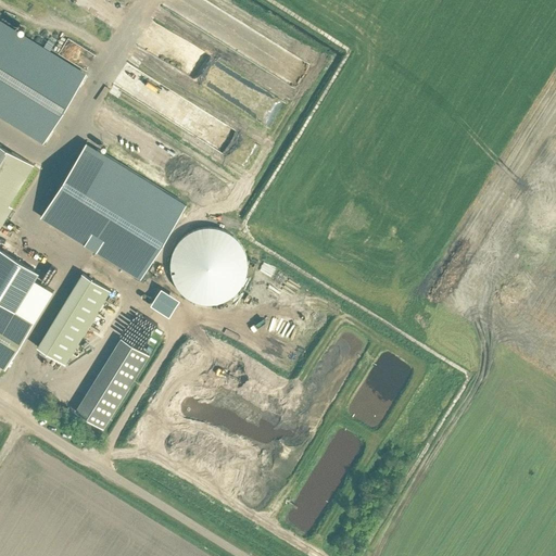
[(0,25),(0,115),(42,141),(83,74),(0,25)]
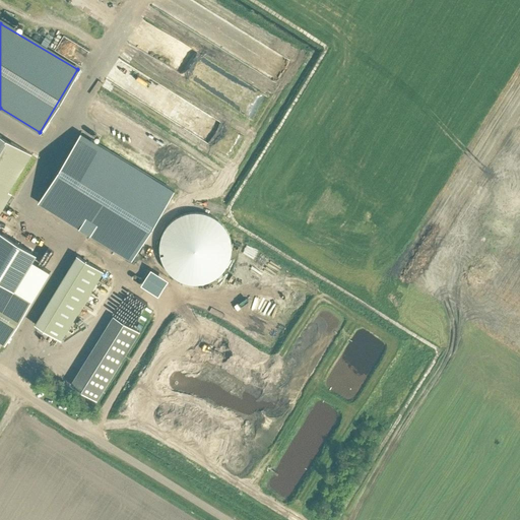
[(47,184),(36,203),(39,205),(132,260),(174,190),(77,133),(77,132),(69,146),(56,168),(55,170),(47,184)]
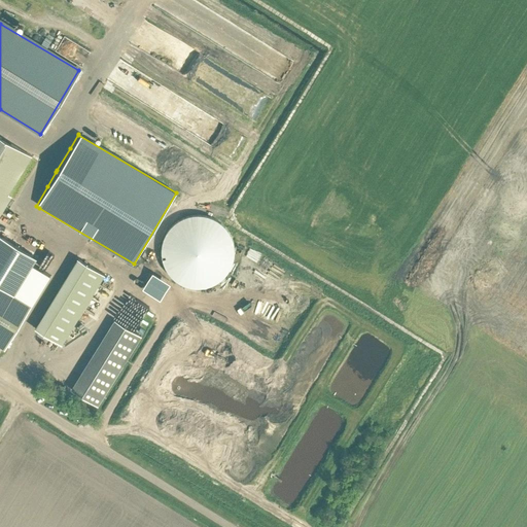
[(0,136),(0,346),(5,349),(50,275),(32,264),(31,267),(8,253),(0,266),(0,214),(11,198),(8,196),(32,156),(0,136)]
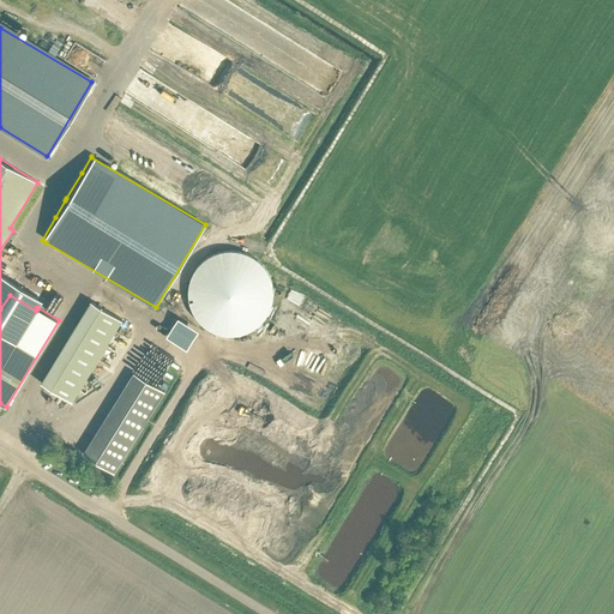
[(257,326),(266,315),(272,302),(272,288),(269,274),(259,263),(247,254),(233,251),(218,253),(205,259),(196,270),(190,283),(190,299),(193,312),(203,324),(215,331),(229,335),(244,333),(257,326)]
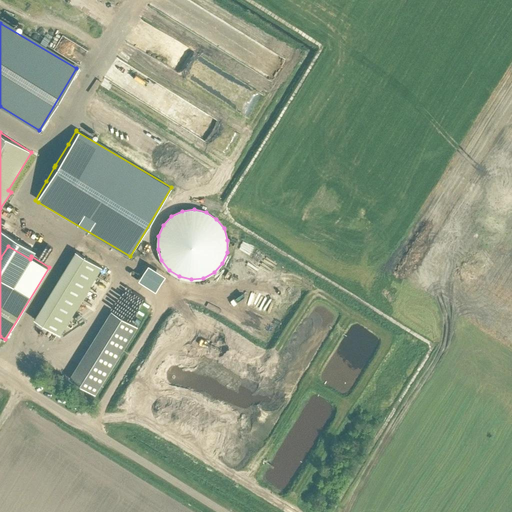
[(34,318),(60,334),(101,266),(75,250),(34,318)]
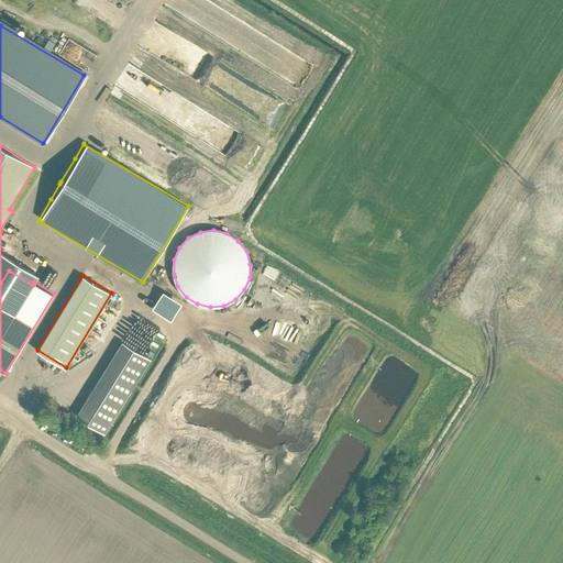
[(267,282),(263,293),(275,297),(279,287),(267,282)]
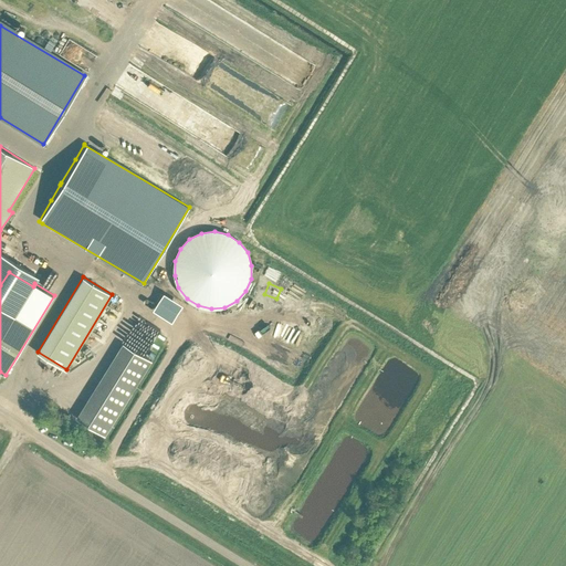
[(122,295),(134,303),(138,295),(126,287),(122,295)]
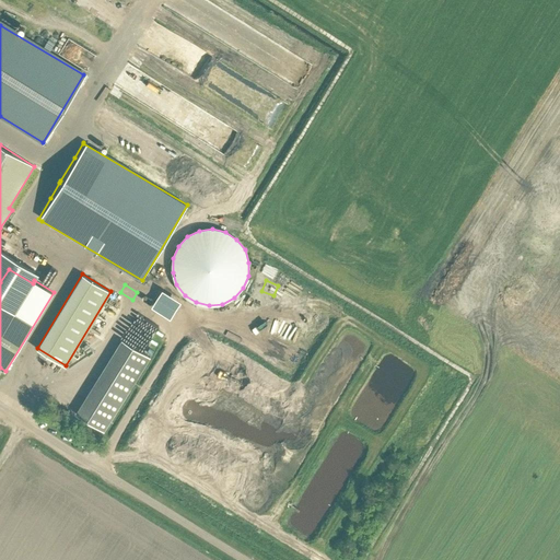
[(289,301),(291,294),(279,289),(277,295),(289,301)]
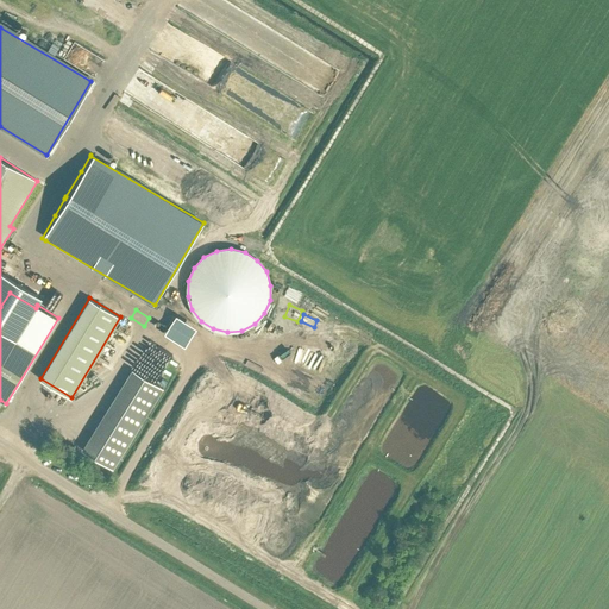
[(300,324),(295,333),(308,339),(313,331),(300,324)]
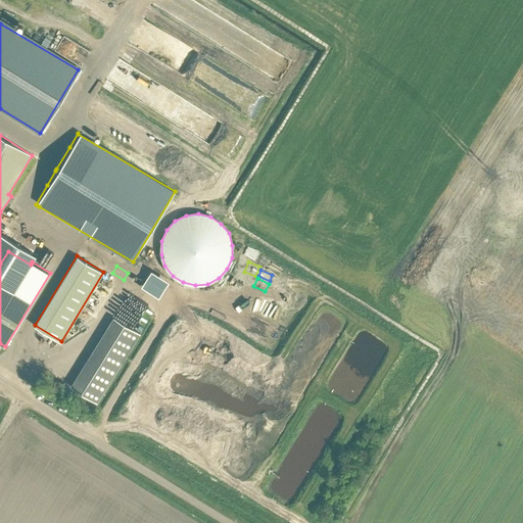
[(243,294),(246,287),(235,282),(232,289),(243,294)]
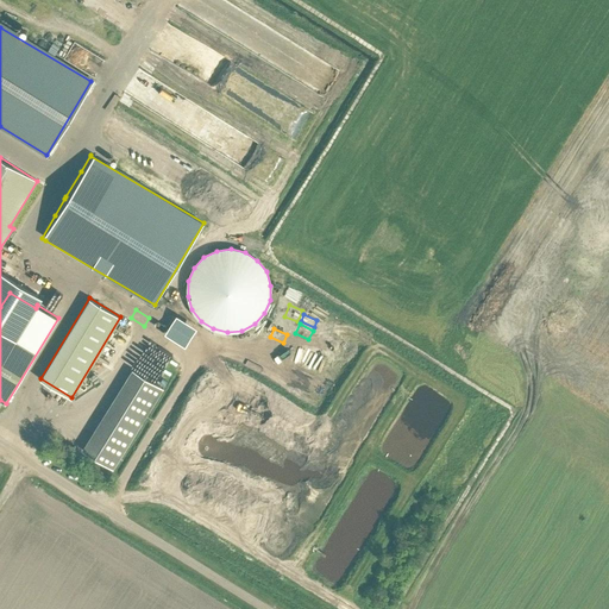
[(99,477),(142,390),(110,375),(79,437),(92,443),(80,468),(99,477)]
